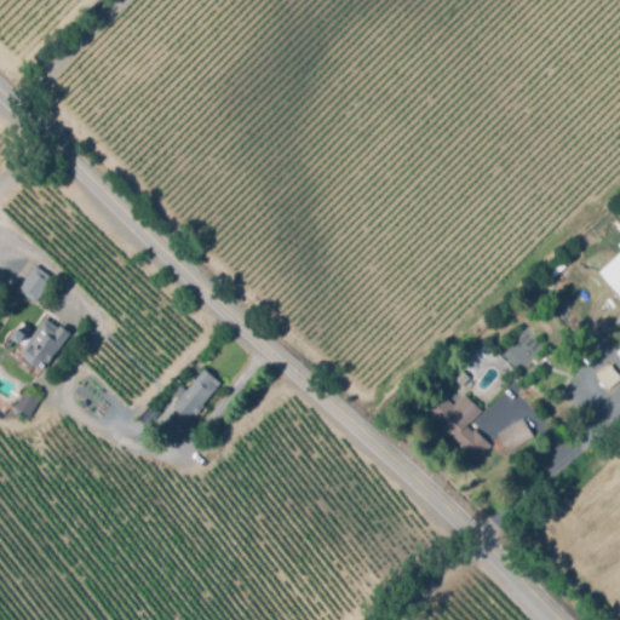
[(619,294),(598,271),(619,251),(619,294)]
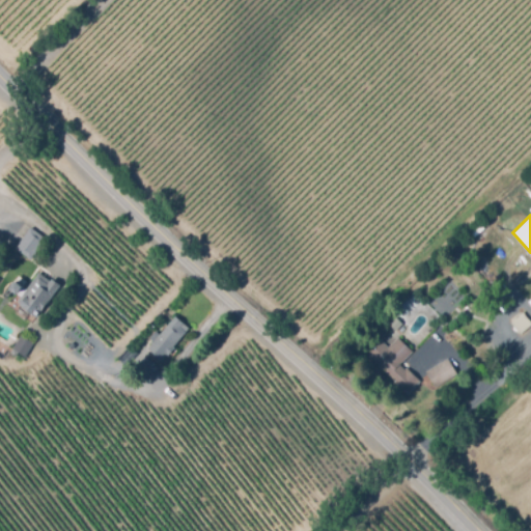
[(484,228),(473,238),(468,231),(478,222),(484,228)]
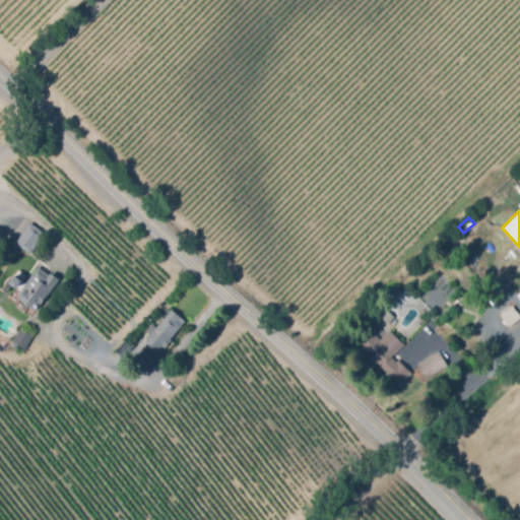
[(29,254),(15,243),(30,222),(46,234),(29,254)]
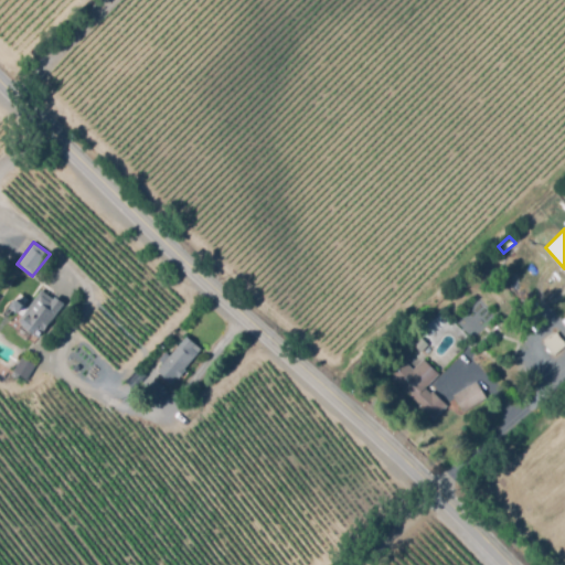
[(39,339),(13,320),(19,312),(11,306),(21,292),(32,301),(41,289),(54,299),(55,296),(65,302),(39,339)]
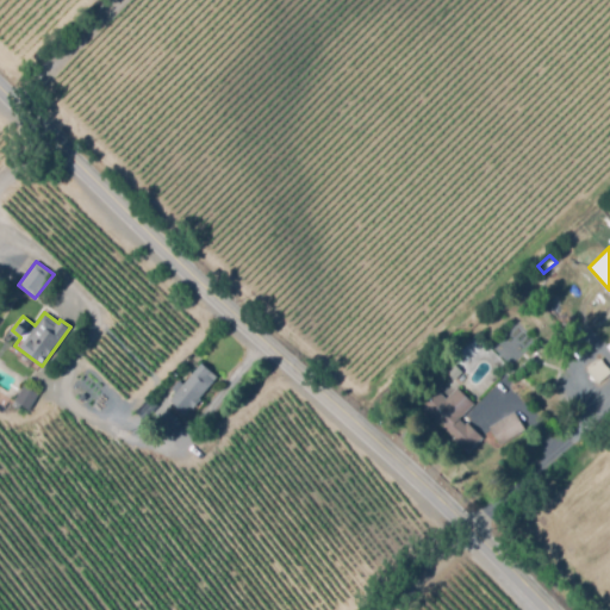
[(609,373),(598,384),(586,371),(601,358),(609,368),(609,373)]
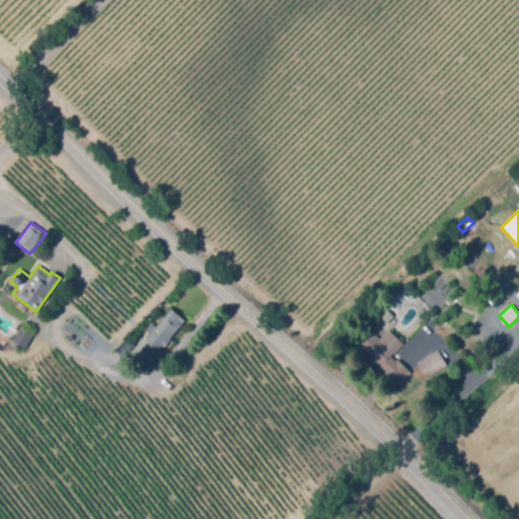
[(387,323),(379,316),(385,308),(394,315),(387,323)]
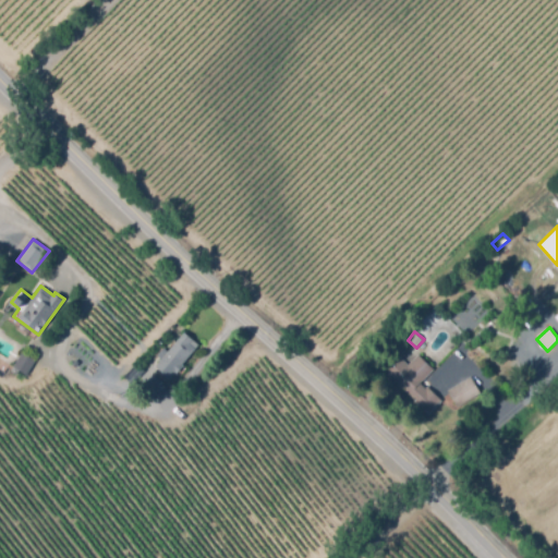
[(171,379),(155,366),(183,332),(199,344),(171,379)]
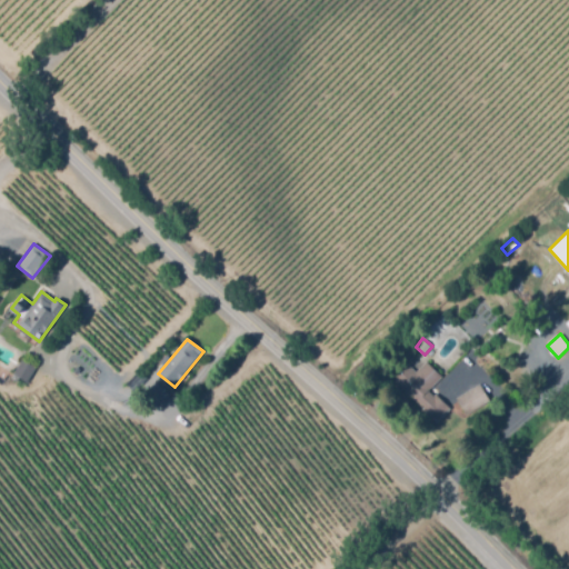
[(447,373),(440,366),(459,345),(467,351),(447,373)]
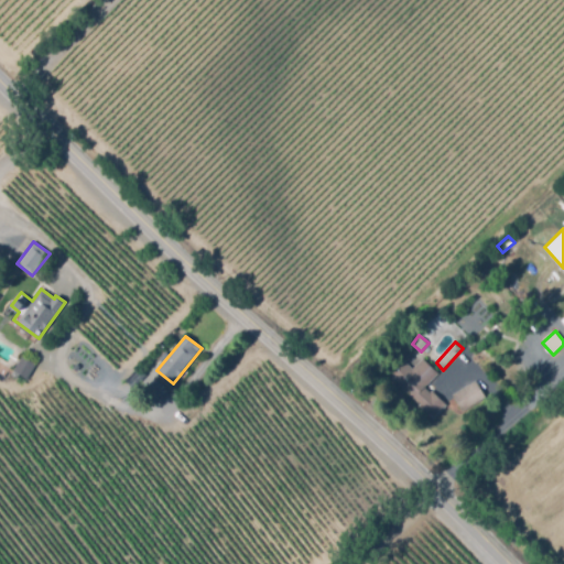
[(21,380),(11,373),(23,355),(38,364),(26,379),(23,377),(21,380)]
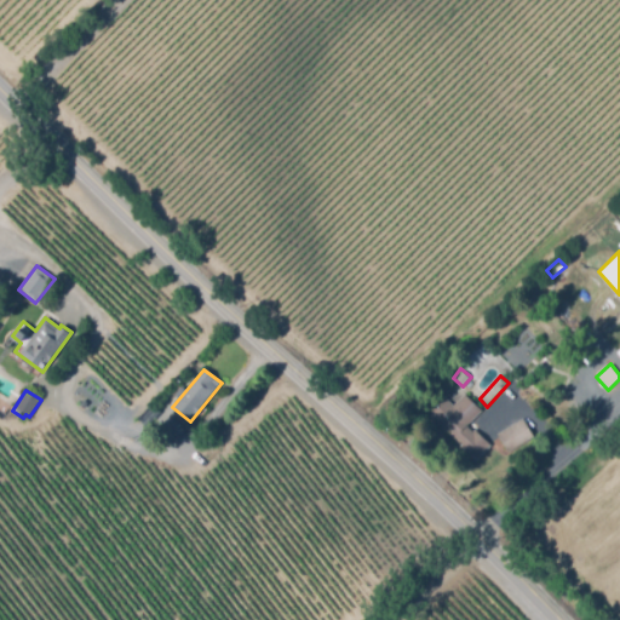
[(476,461),(459,447),(461,445),(422,408),(438,390),(454,405),(464,394),(481,411),(468,426),(472,431),(475,429),(492,445),(476,461)]
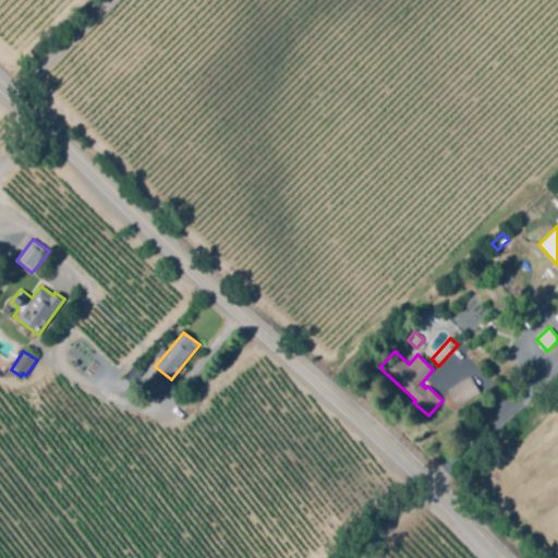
[(519,396),(492,366),(497,362),(499,364),(505,360),(523,378),(518,384),(524,390),(519,396)]
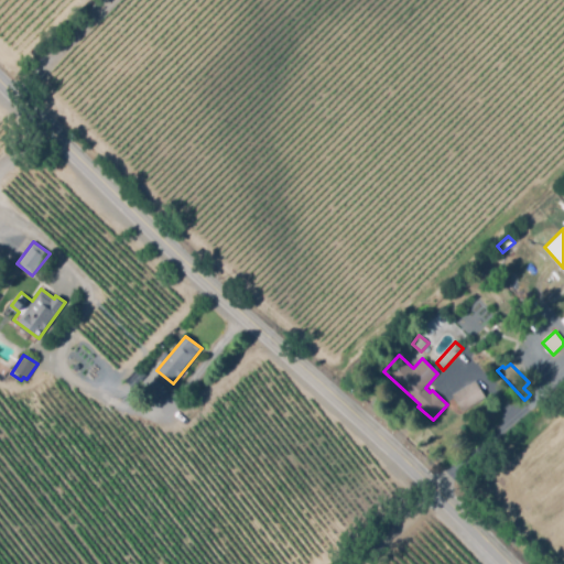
[(462,411),(453,393),(476,380),(486,398),(462,411)]
